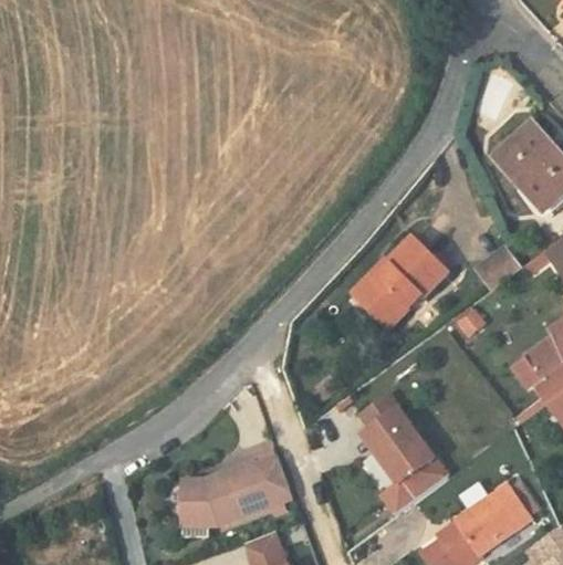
[(562,157),(538,127),(501,159),(541,207),(562,187),(562,157)]
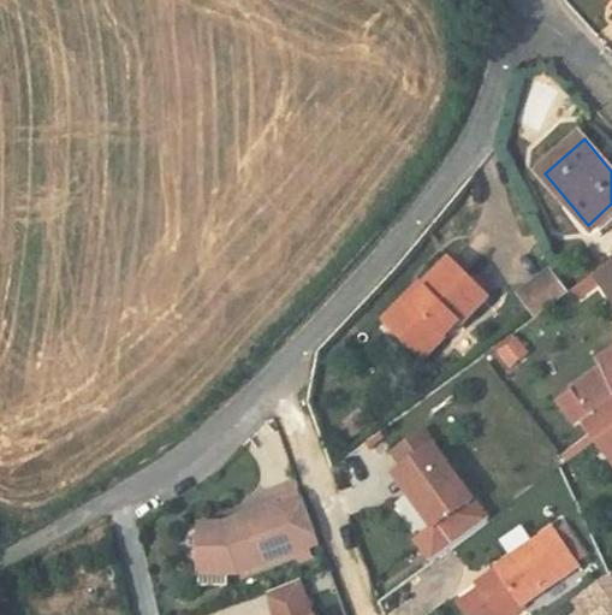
[(411,290),(361,333),(394,370),(443,327),(453,338),(493,302),(446,252),(408,287),(411,290)]
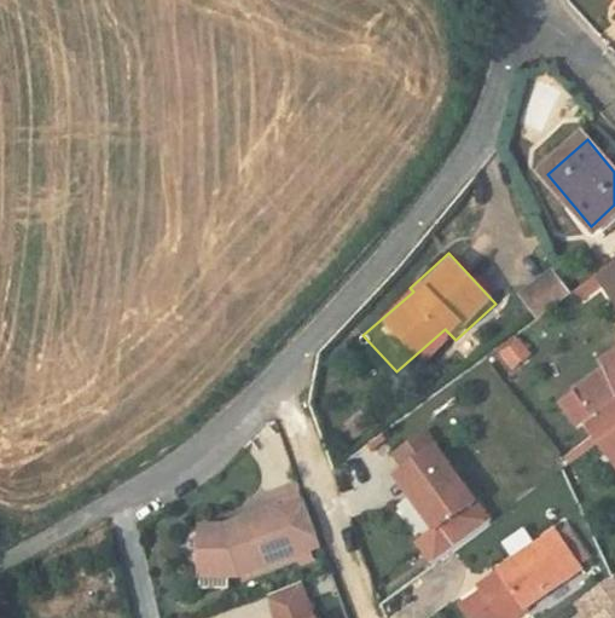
[(614,266),(596,283),(614,305),(614,304),(614,266)]
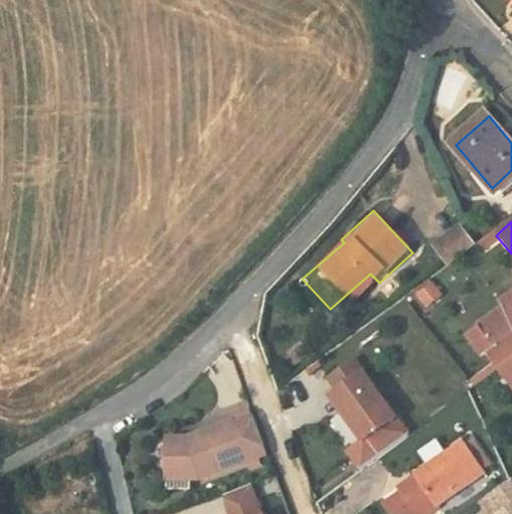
[(458,225),(431,244),(444,264),(472,244),(458,225)]
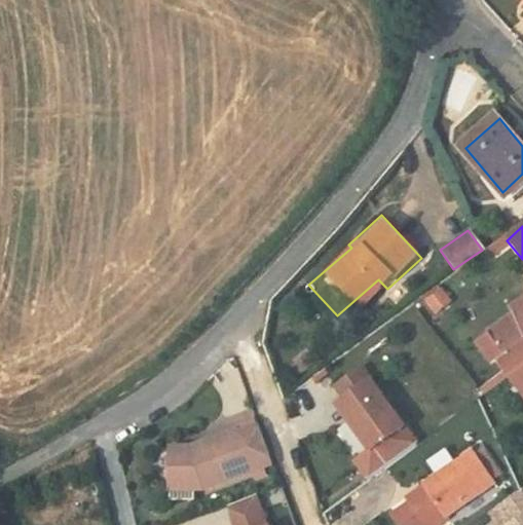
[(434,315),(451,299),(437,284),(419,300),(434,315)]
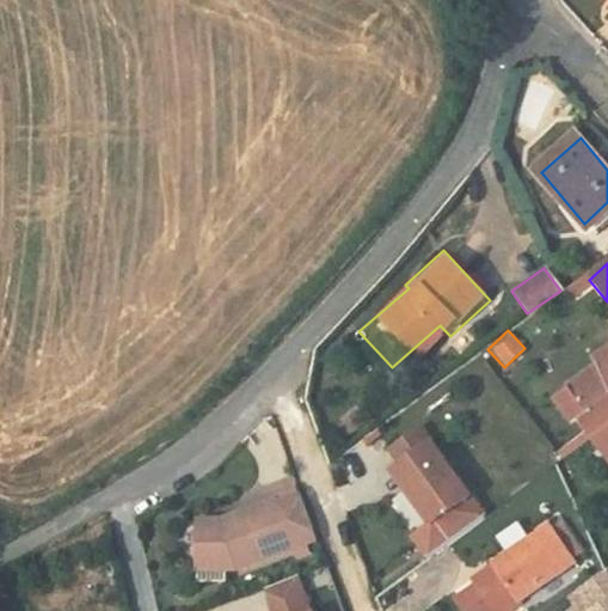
[(607,426),(607,344),(600,352),(600,353),(590,361),(595,367),(566,389),(583,413),(577,417),(591,438),(607,426)]
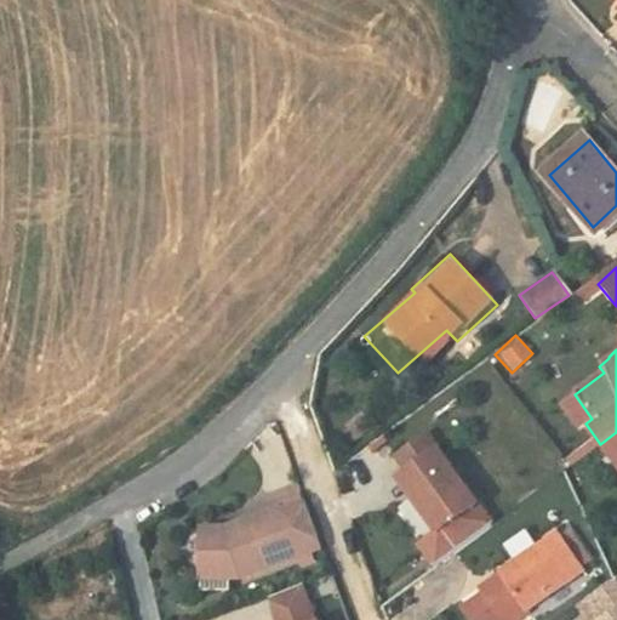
[(565,402),(583,426),(586,424),(592,419),(575,394),(565,402)]
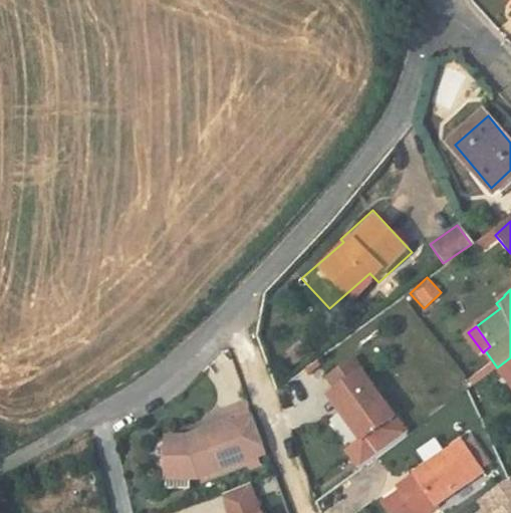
[(355,356),(326,377),(343,403),(337,408),(363,444),(349,454),(358,466),(408,430),(399,417),(355,356)]
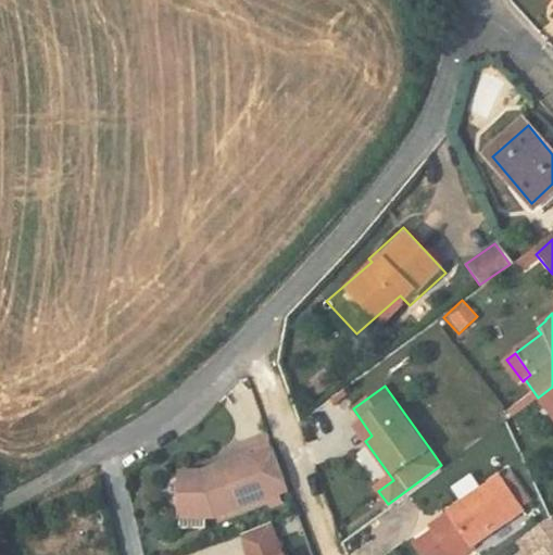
[(552,387),(538,398),(552,417),(552,387)]
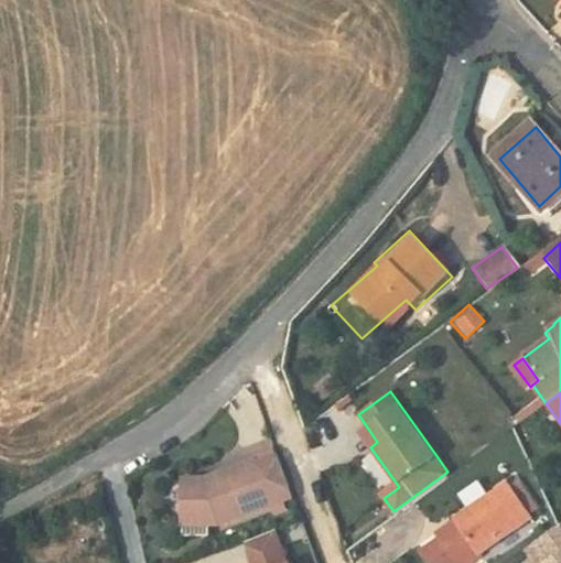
[(206,530),(287,500),(269,453),(200,478),(180,475),(174,511),(193,515),(191,523),(206,530)]
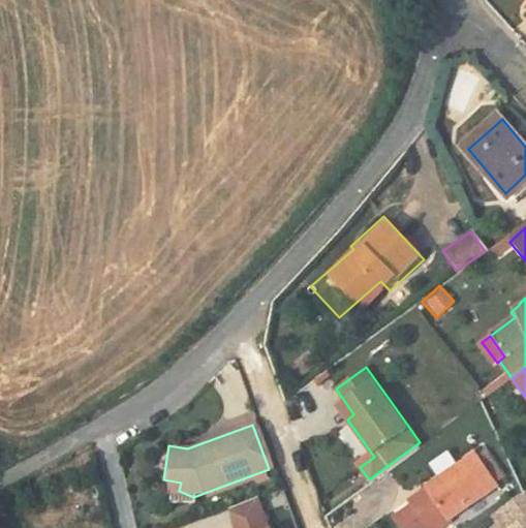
[(346,425),(337,432),(354,457),(364,451),(346,425)]
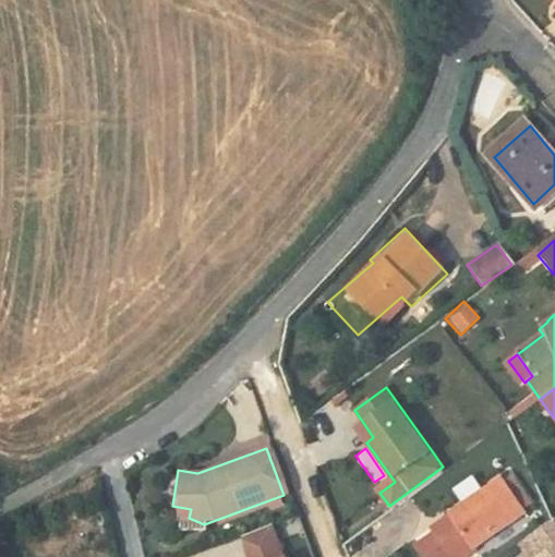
[(449,519),(430,533),(434,539),(447,556),(467,556),(473,553),(472,551),(522,513),(497,480),(447,517),(449,519)]
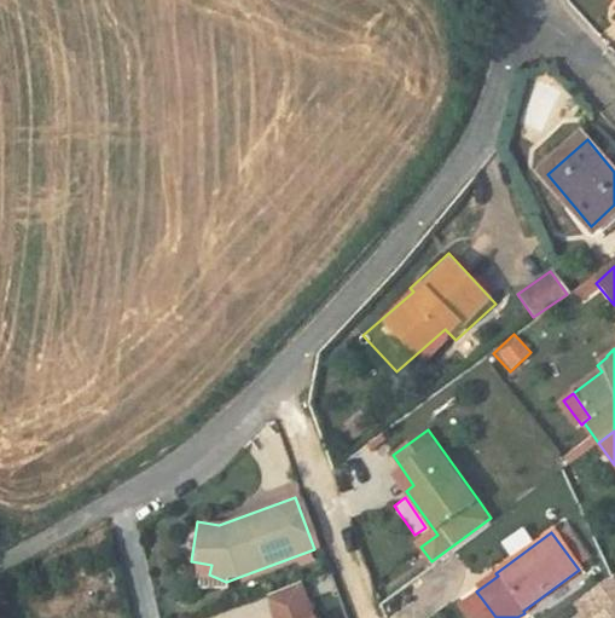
[(614,617),(614,576),(578,605),(587,617),(614,617)]
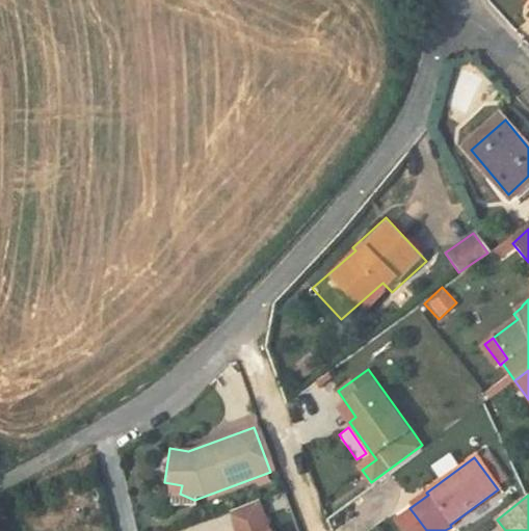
[(233,508),(237,525),(264,514),(258,499),(233,508)]
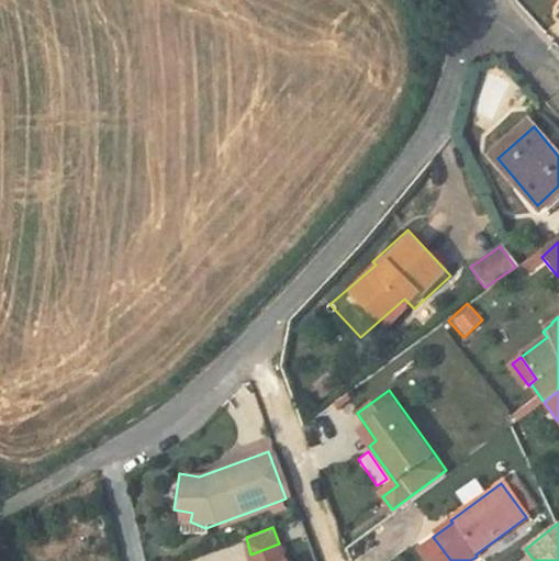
[(450,560),(437,542),(420,556),(423,560),(450,560)]
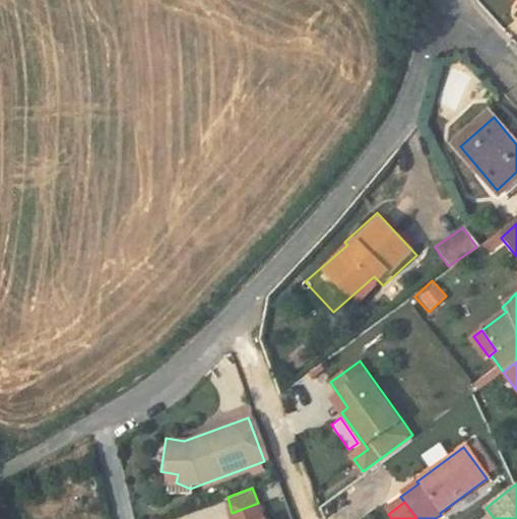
[(232,513),(233,518),(264,518),(258,503),(232,513)]
